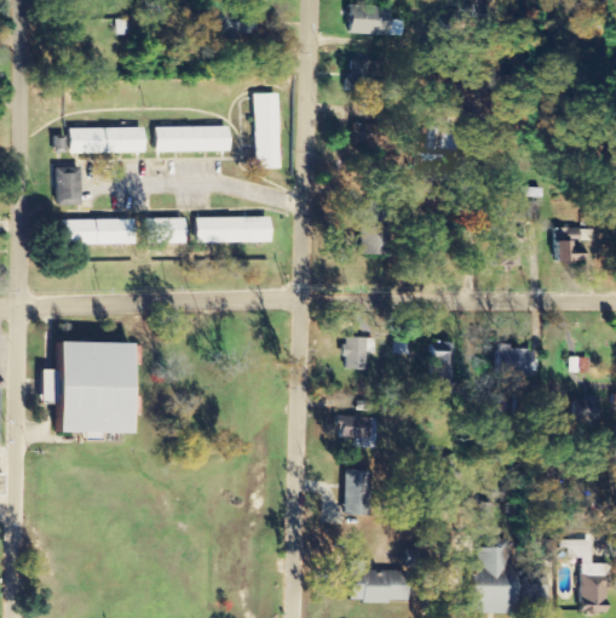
[(131,17),(117,18),(119,33),(132,33),(131,17)]
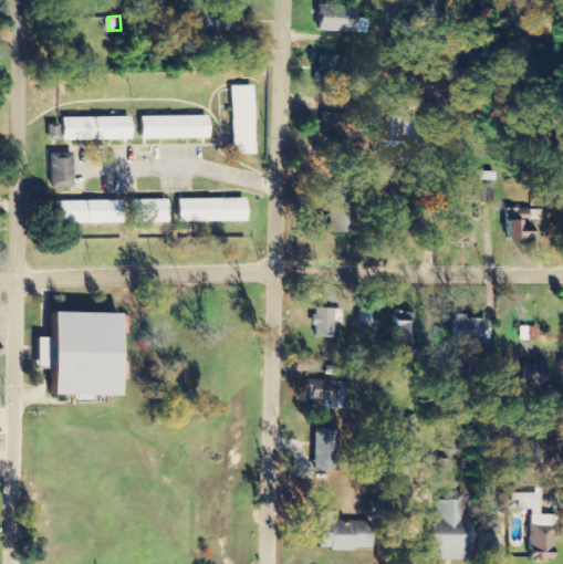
[(320,76),(344,77),(344,54),(320,53),(320,76)]
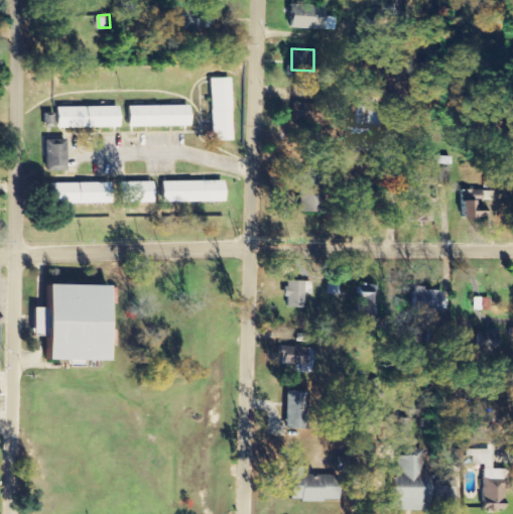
[(233,77),(212,77),(214,140),(234,139),(233,77)]
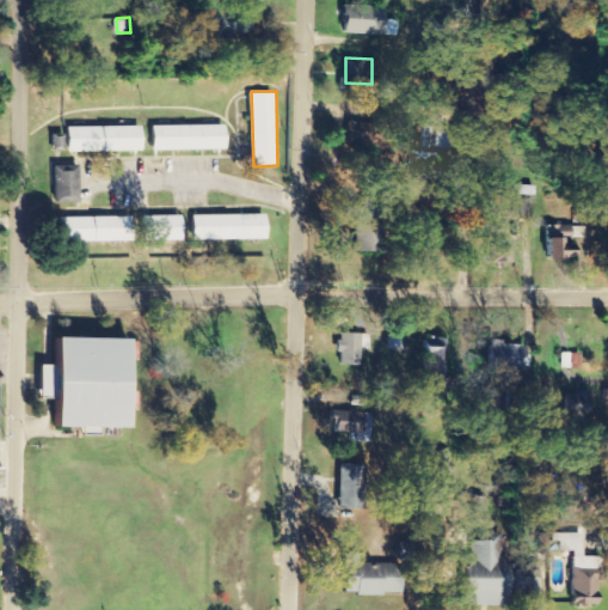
[(226,123),(152,124),(152,150),(226,148),(226,123)]
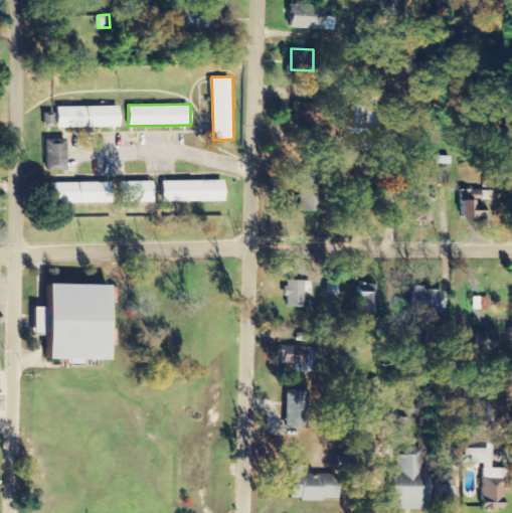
[(119,105),(56,106),(57,127),(119,126),(119,105)]
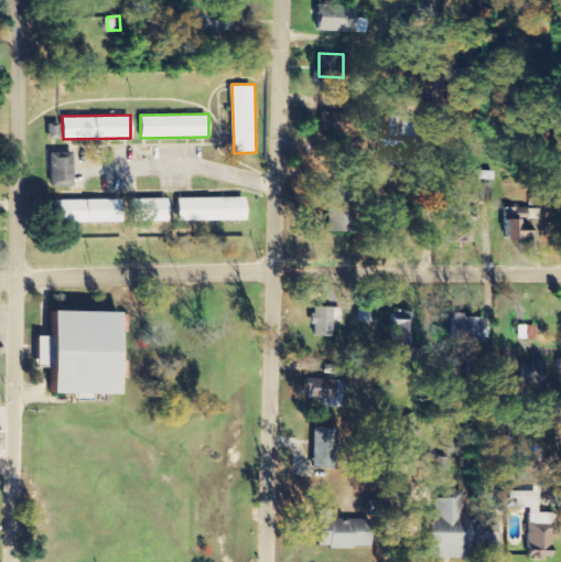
[(419,136),(406,134),(406,116),(394,115),(391,144),(419,146),(419,136)]
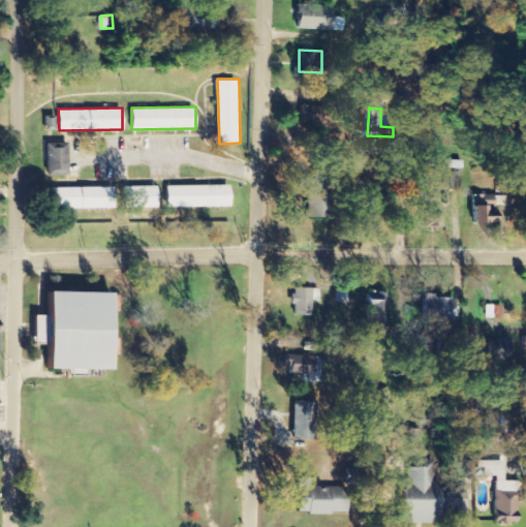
[(47,175),(69,174),(68,142),(47,143),(47,175)]
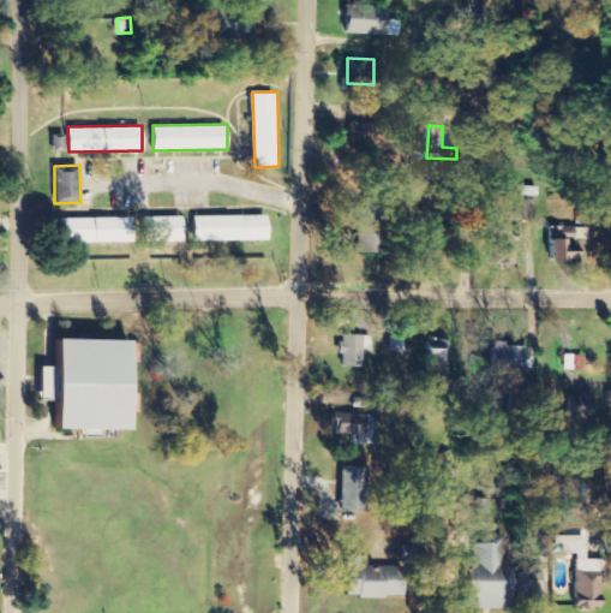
[(538,200),(528,200),(527,218),(537,219),(538,200)]
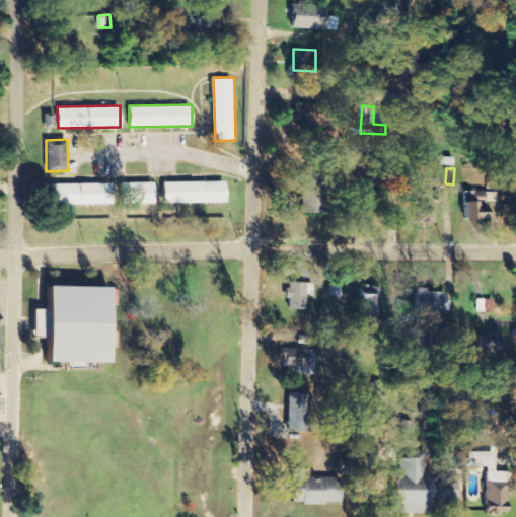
[(325,213),(326,174),(301,173),(301,212),(325,213)]
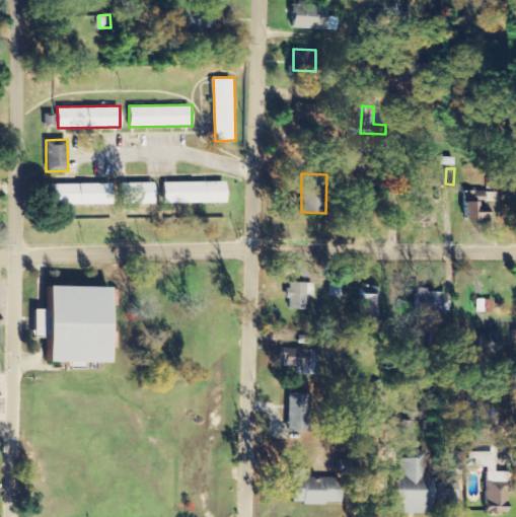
[(225,180),(163,181),(163,203),(226,201),(225,180)]
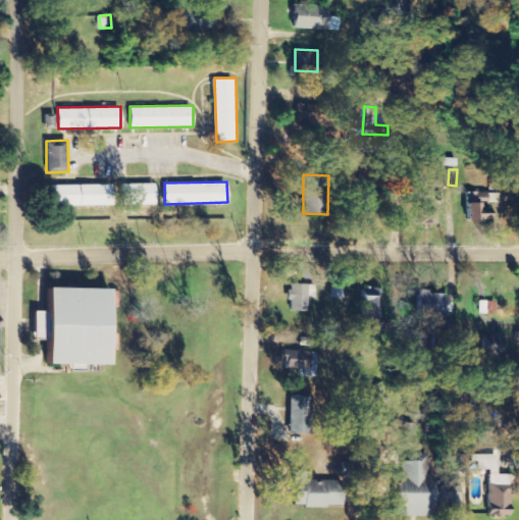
[(121,204),(155,204),(155,183),(121,184),(121,204)]
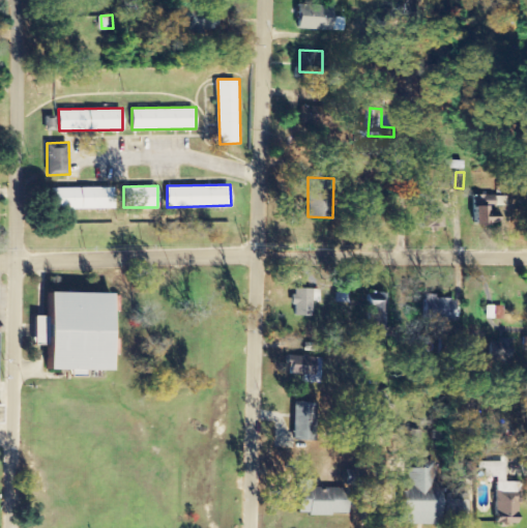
[(114,186),(50,187),(50,208),(115,207),(114,186)]
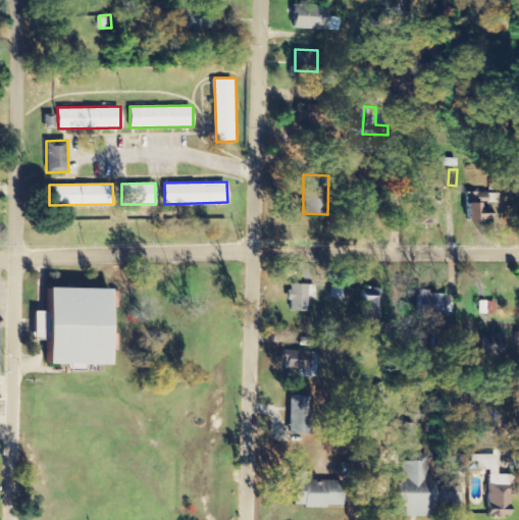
[(468,219),(489,219),(489,200),(497,200),(497,191),(468,191),(468,219)]
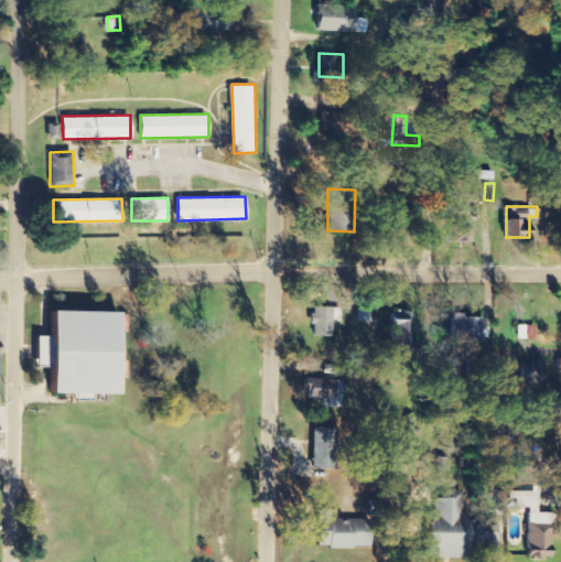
[(473,222),(452,220),(451,240),(472,241),(473,222)]
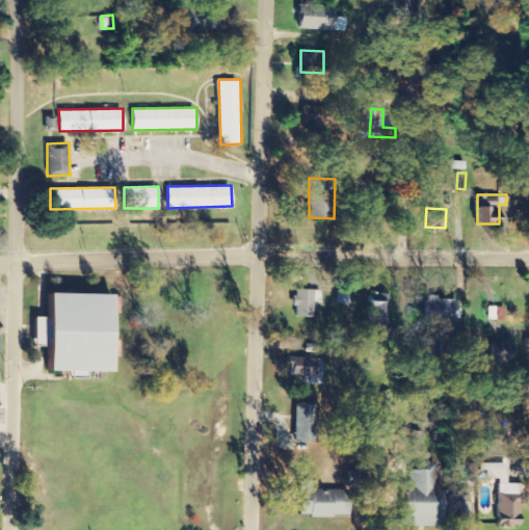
[(353,285),(347,284),(346,293),(339,293),(339,302),(352,303),(353,285)]
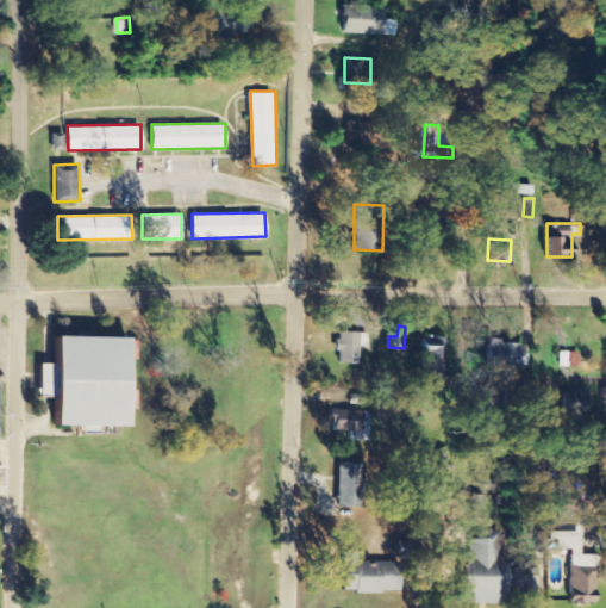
[(369,346),(370,332),(339,330),(338,361),(360,363),(361,346),(369,346)]
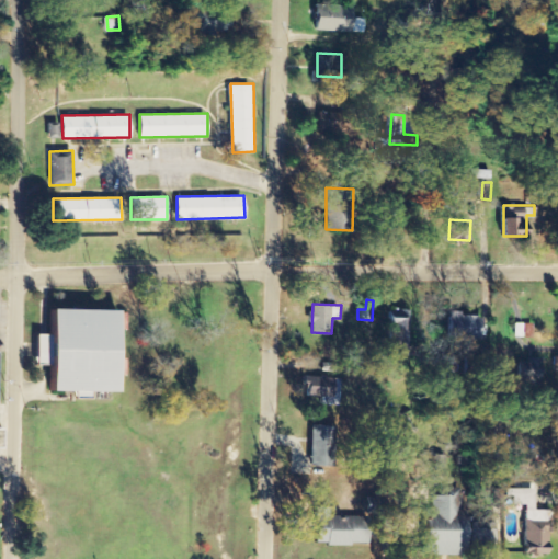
[(48,309),(48,334),(35,334),(35,364),(47,364),(46,391),(75,391),(73,398),(91,398),(91,392),(114,392),(115,310),(48,309)]
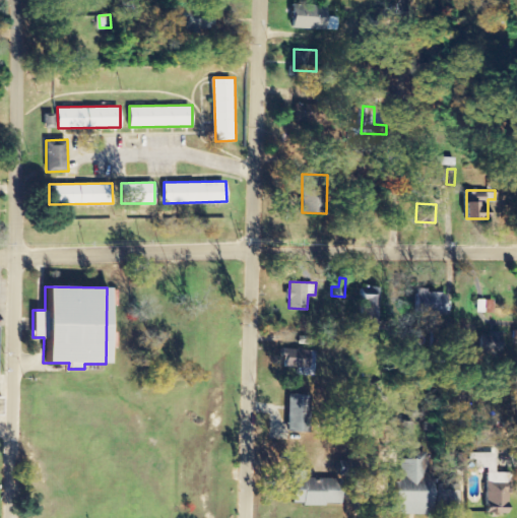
[(382,286),(362,286),(362,319),(381,319),(382,286)]
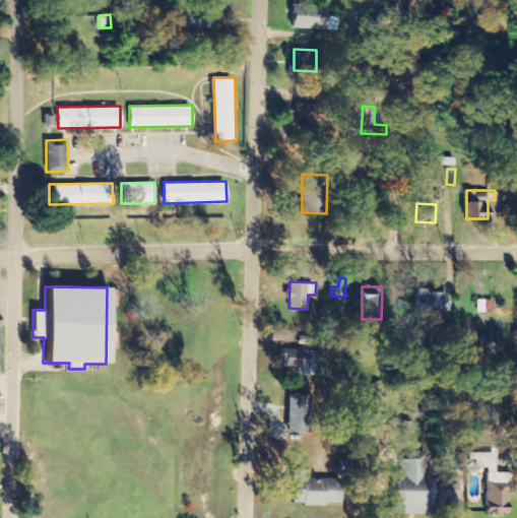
[(446,313),(446,293),(427,293),(428,288),(416,287),(416,312),(446,313)]
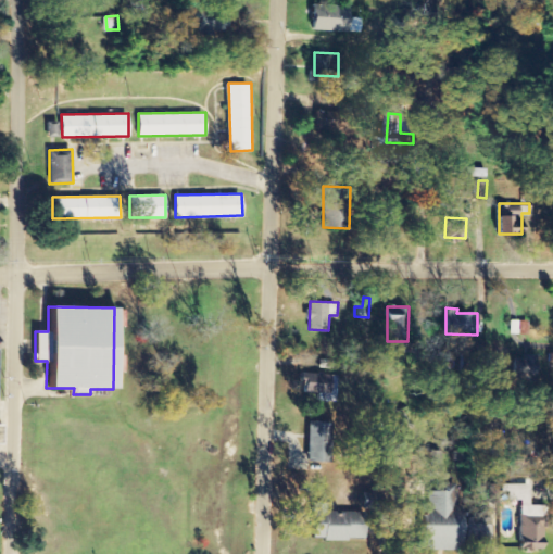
[(539,354),(515,353),(514,375),(538,376),(539,354)]
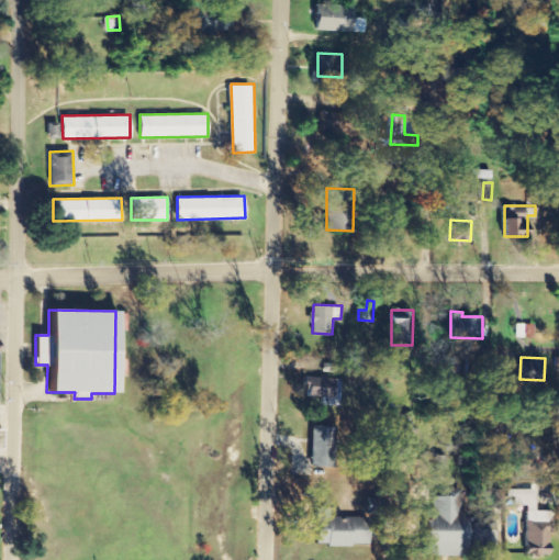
[(311,395),(323,396),(322,405),(342,405),(343,378),(312,377),(311,395)]
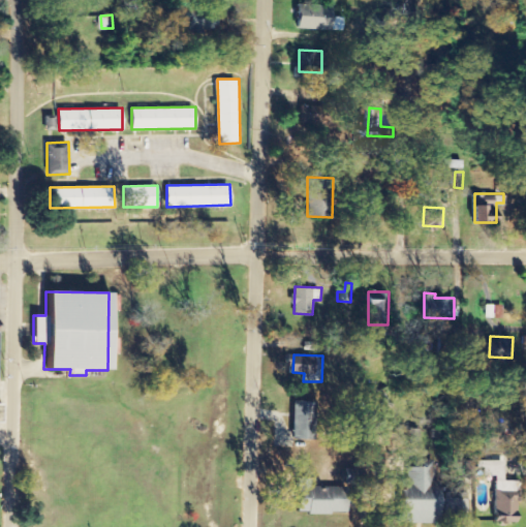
[(317,440),(318,401),(295,400),(294,440),(317,440)]
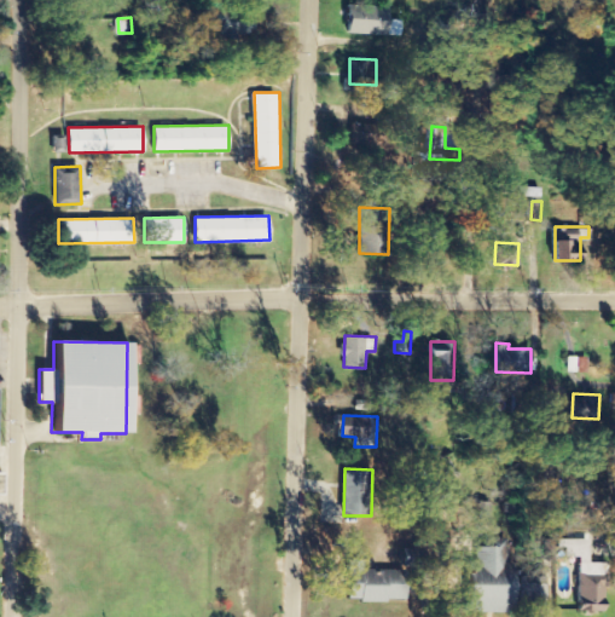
[(509,537),(491,537),(491,546),(477,546),(477,561),(469,561),(468,612),(514,612),(515,563),(509,563),(509,537)]
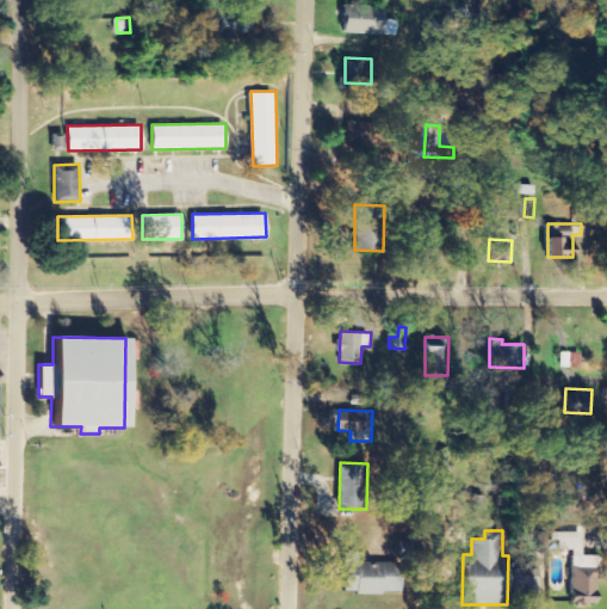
[(583,531),(556,530),(556,548),(573,549),(571,603),(598,604),(599,555),(583,554),(583,531)]
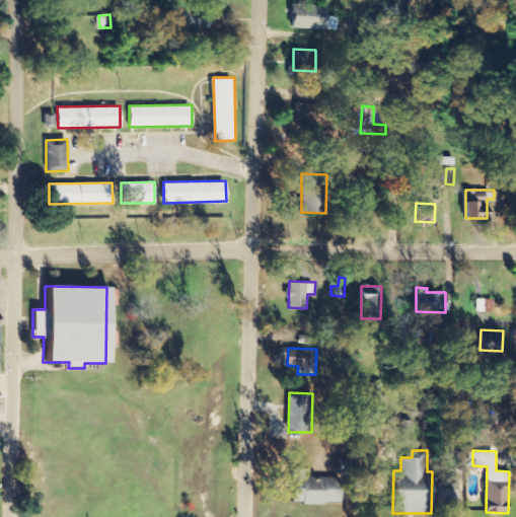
[(343,476),(305,476),(305,469),(292,469),(291,502),(342,503),(343,476)]
